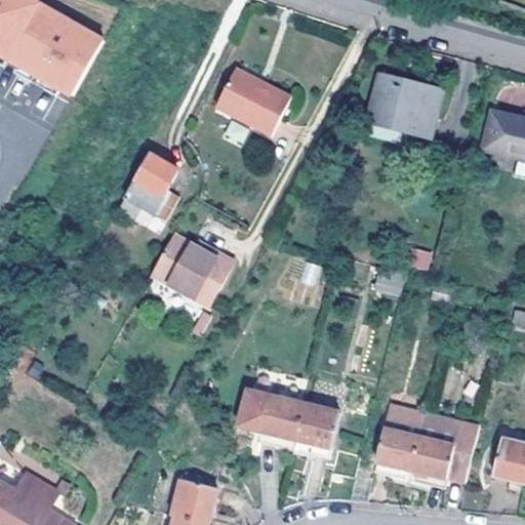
[(99,40),(27,0),(0,0),(0,56),(69,95),(99,40)]
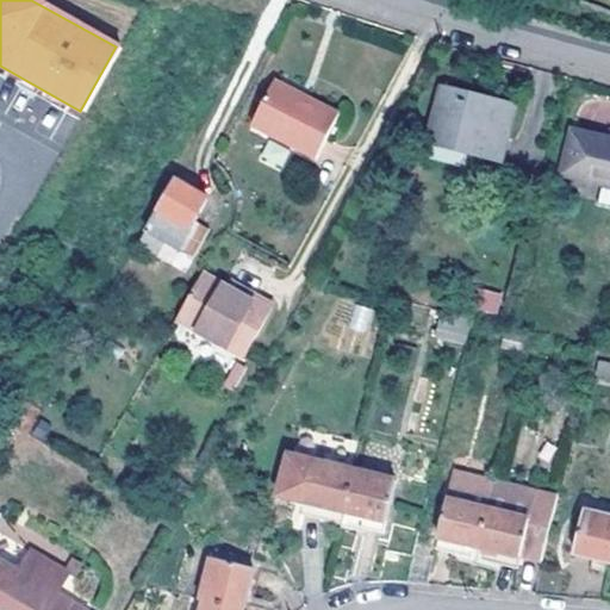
[(282,143),(309,99),(275,82),(253,128),(282,143)]
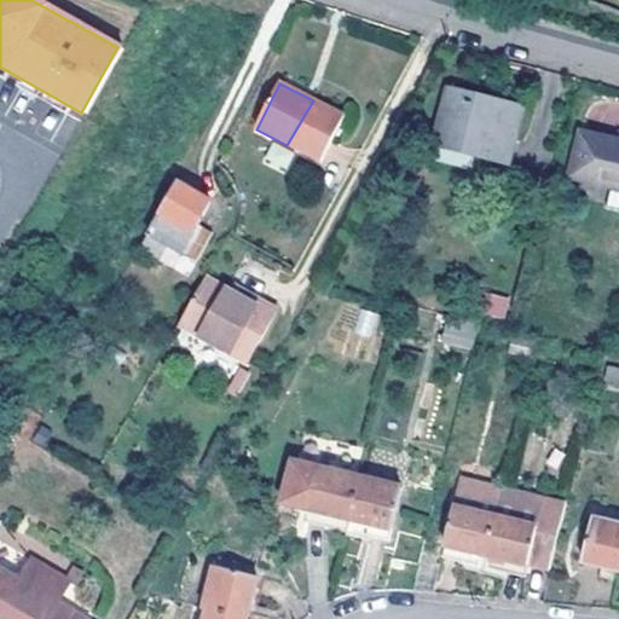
[(450,88),(447,96),(480,102),(481,97),(450,88)]
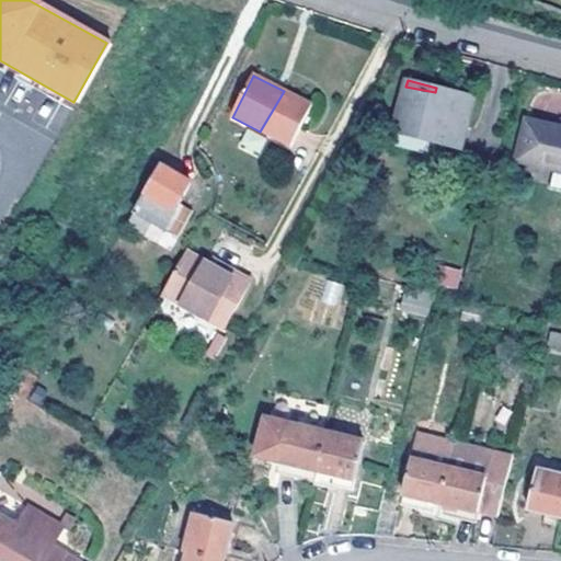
[(435,92),(405,87),(391,145),(421,151),(424,139),(459,147),(472,96),(436,88),(435,92)]
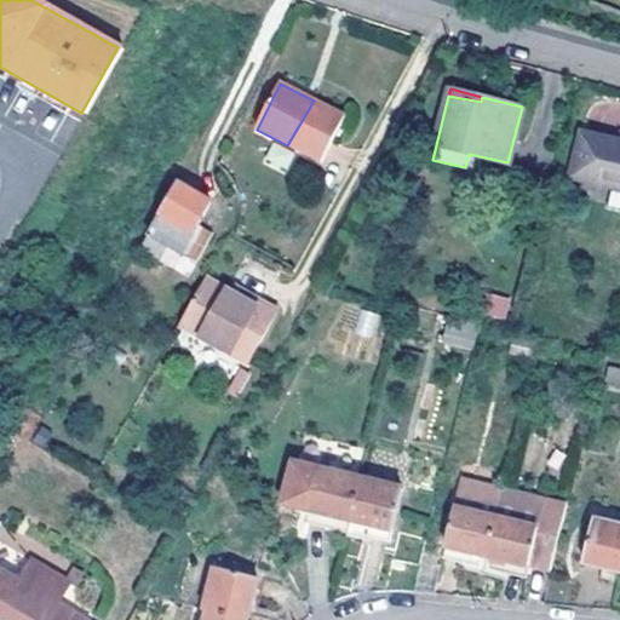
[(345,116),(314,101),(287,145),(322,162),(345,116)]
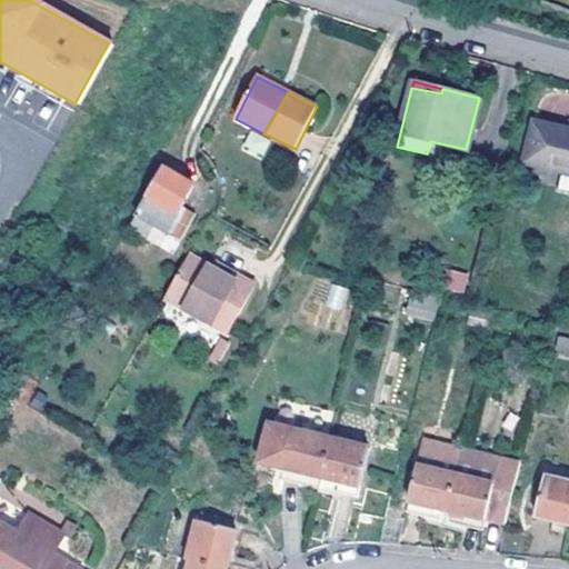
[(568,127),(535,118),(522,160),(568,171),(568,127)]
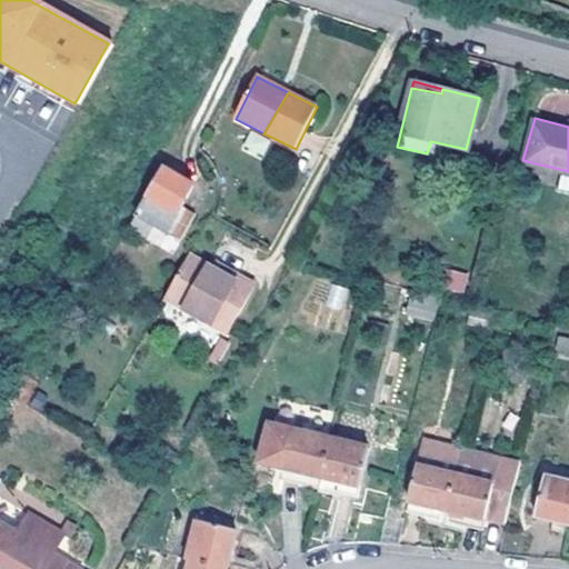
[(181,199),(188,185),(160,169),(112,251),(125,259),(148,219),(165,228),(181,199)]
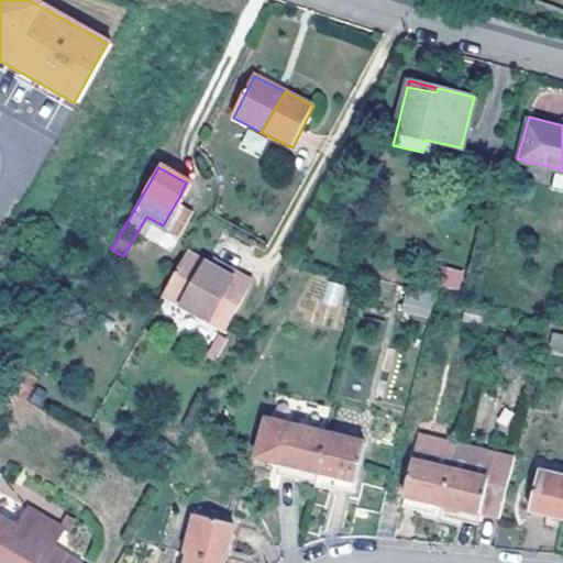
[(190,205),(179,197),(163,225),(176,232),(190,205)]
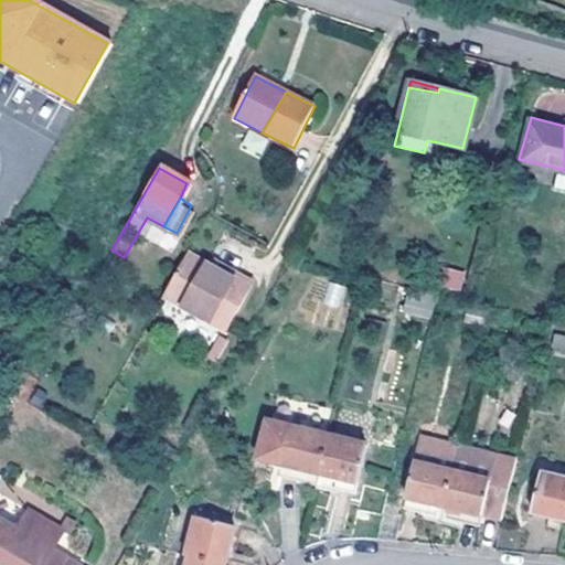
[(162,294),(170,298),(194,254),(188,249),(162,294)]
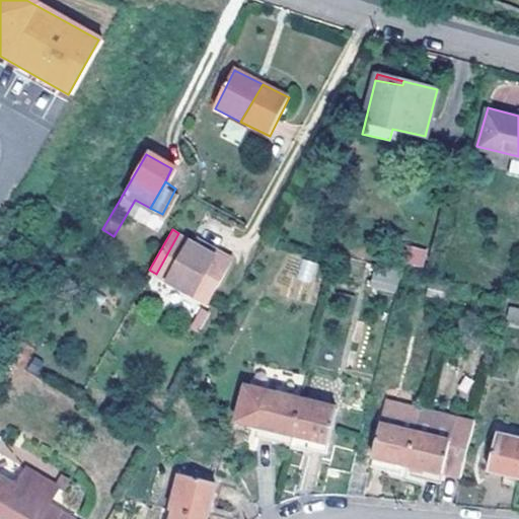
[(178,233),(156,274),(207,303),(234,257),(219,248),(216,254),(194,241),(178,233)]
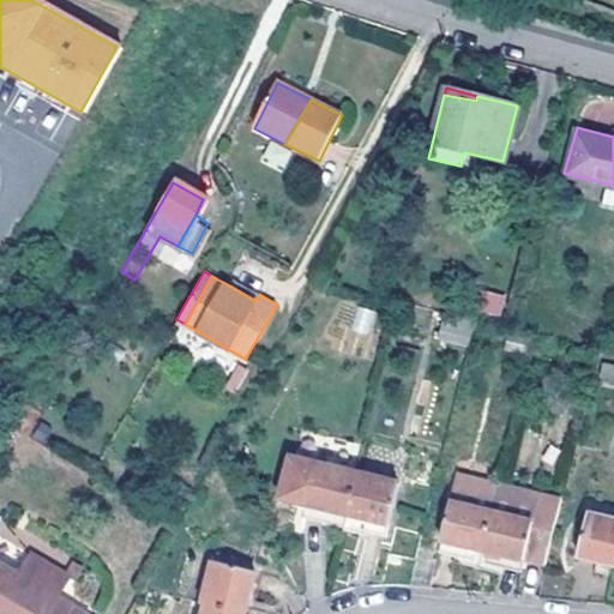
[(234,280),(229,286),(256,301),(259,294),(234,280)]
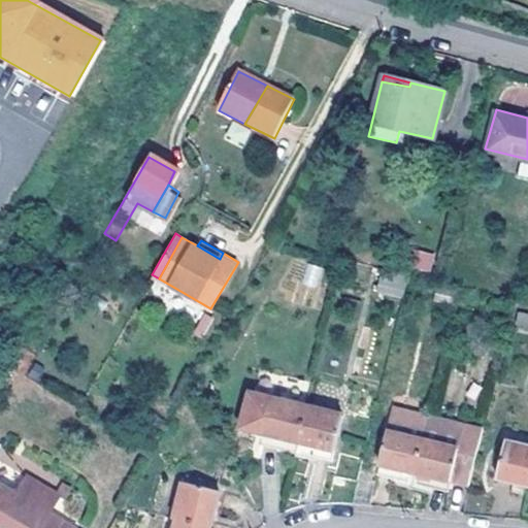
[(410,269),(432,270),(433,252),(413,250),(410,269)]
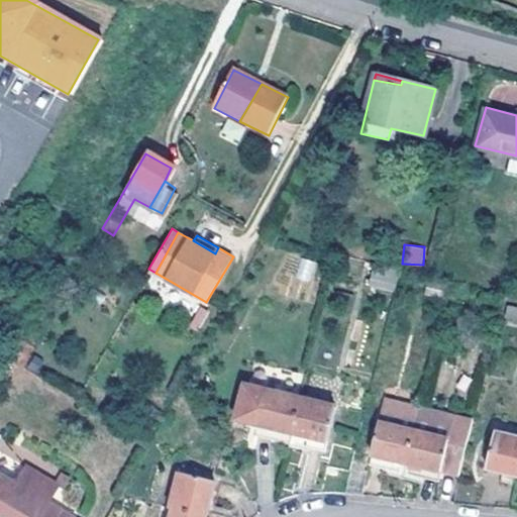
[(394,284),(398,268),(375,263),(372,279),(394,284)]
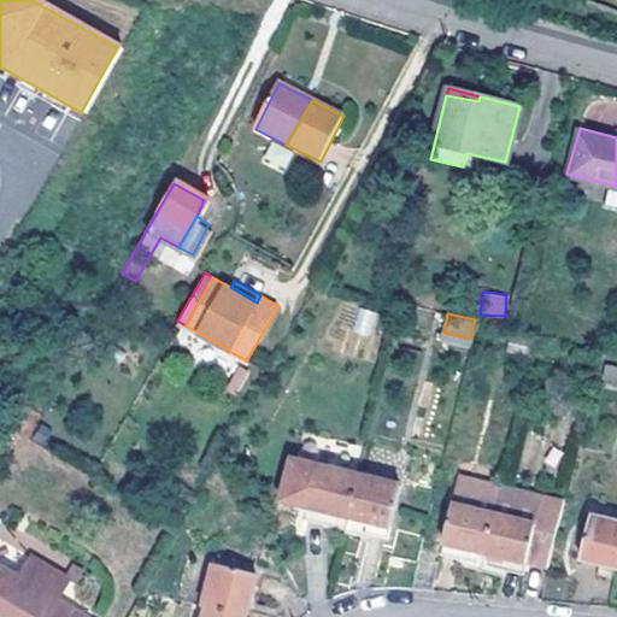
[(324,522),(342,527),(357,471),(294,456),(283,497),(306,503),(328,507),(324,522)]
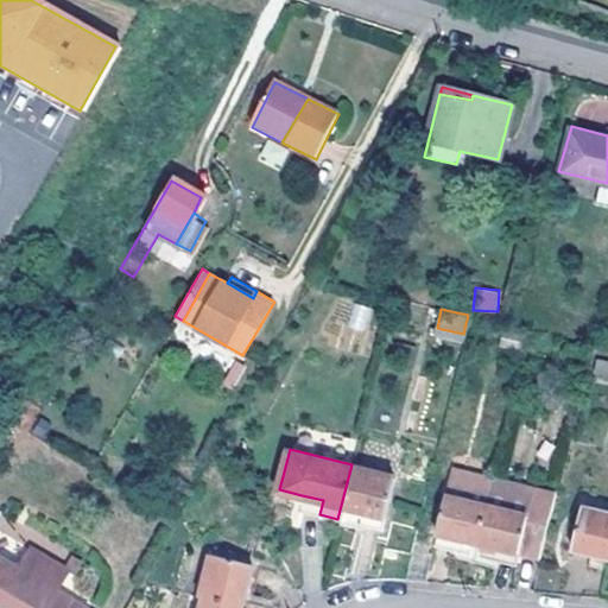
[(453,473),(492,482),(494,476),(495,472),(454,462),(453,473)]
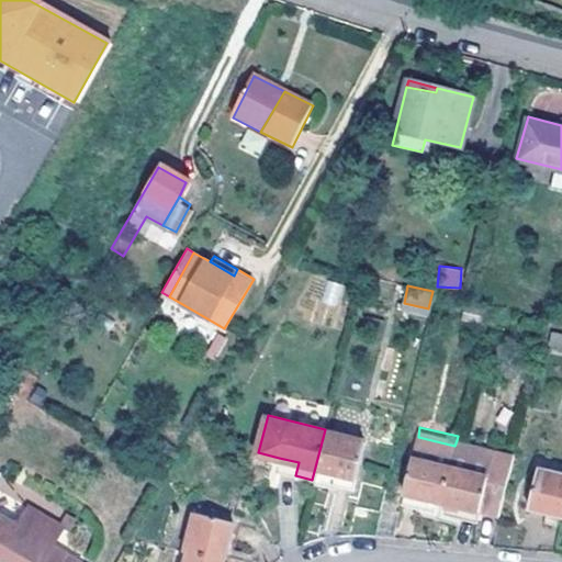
[(325,429),(312,480),(335,484),(338,472),(356,475),(363,440),(325,429)]
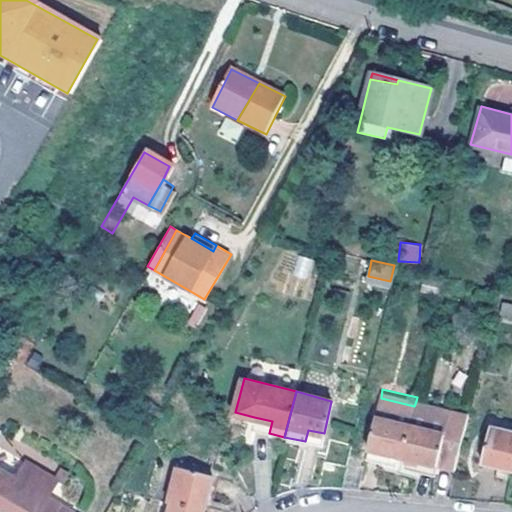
[(380,463),(399,468),(414,406),(381,398),(368,449),(383,453),(380,463)]
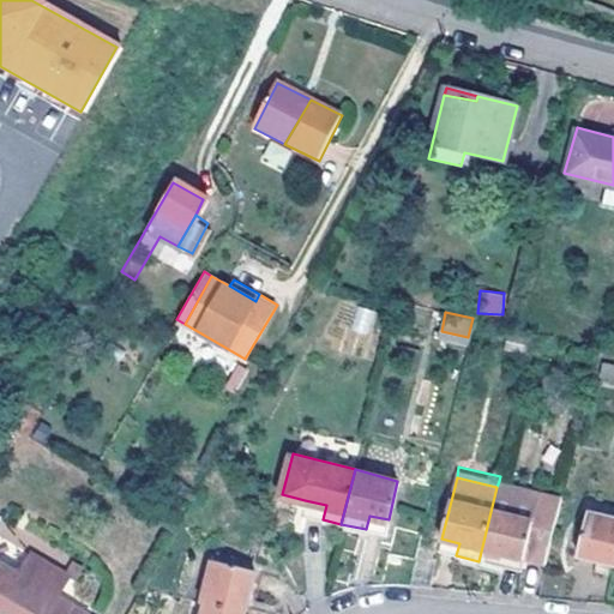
[(497,487),(479,561),(504,566),(507,557),(523,560),(543,566),(560,497),(499,481),(497,487)]
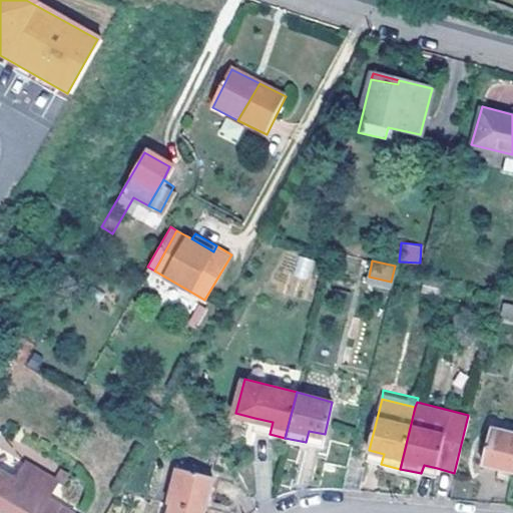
[(273,422),(254,418),(252,430),(270,434),(273,422)]
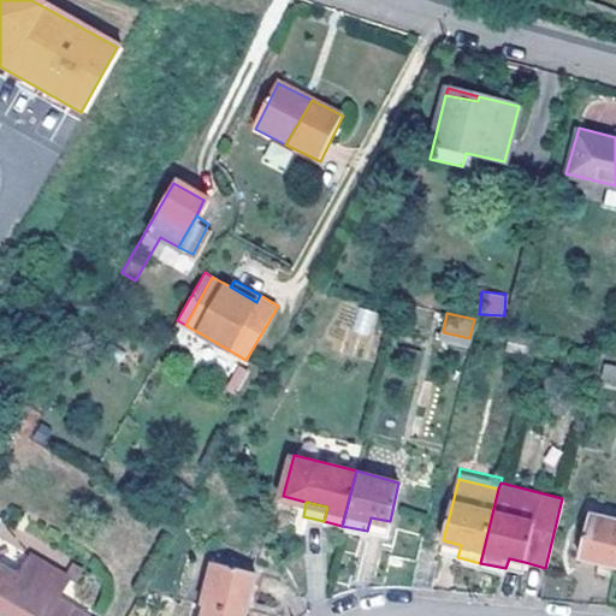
[(371,517),(367,531),(386,534),(390,521),(371,517)]
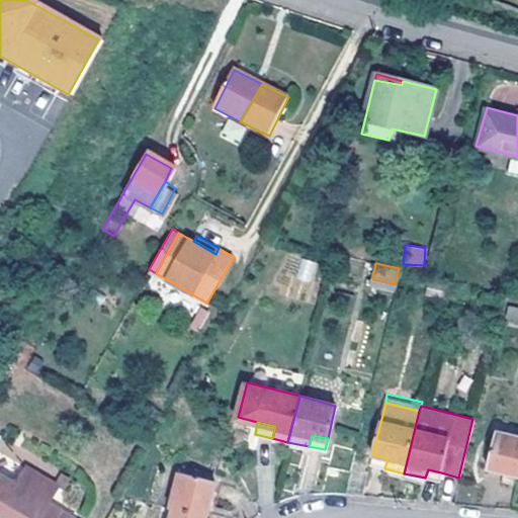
[(517,475),(517,440),(496,435),(488,467),(517,475)]
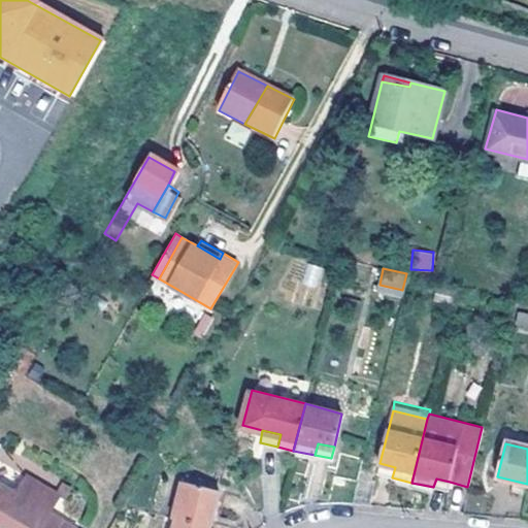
[(395,467),(380,463),(376,473),(392,477),(395,467)]
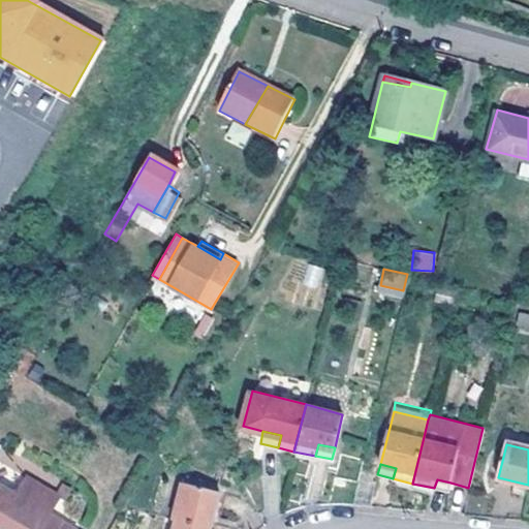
[(23,478),(11,496),(44,517),(56,499),(23,478)]
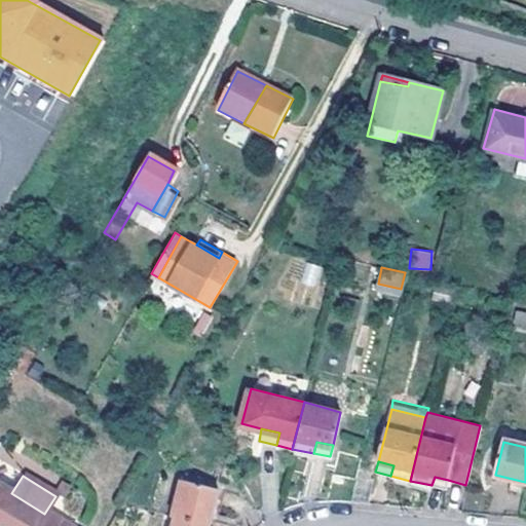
[(435,477),(431,485),(445,489),(448,480),(435,477)]
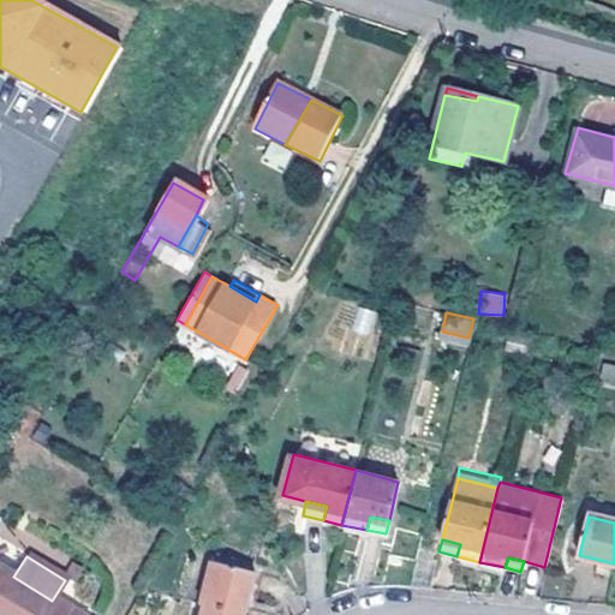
[(203,605),(240,614),(250,572),(209,561),(198,604),(203,605)]
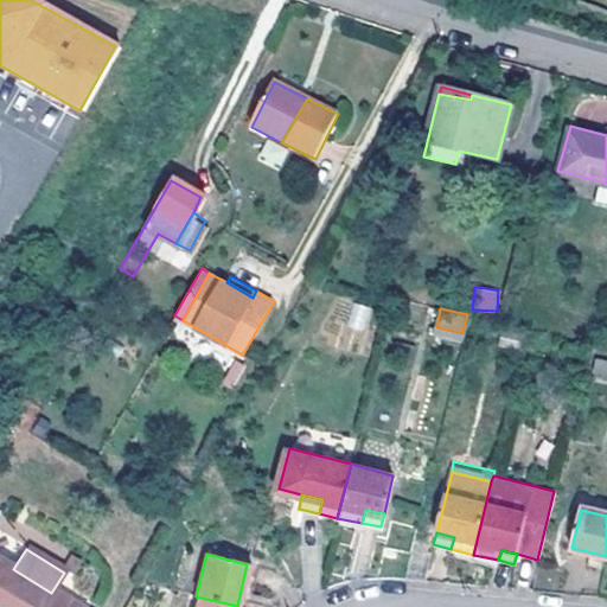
[(13,569),(0,560),(0,606),(75,606),(51,593),(13,569)]
